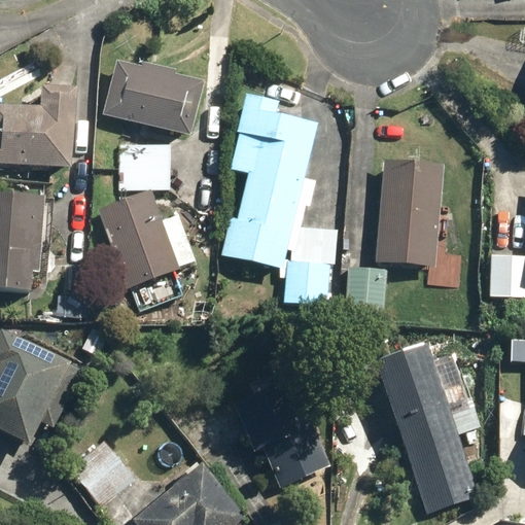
[(178,74),(179,69),(139,60),(138,65),(118,60),(106,112),(190,132),(203,80),(178,74)]
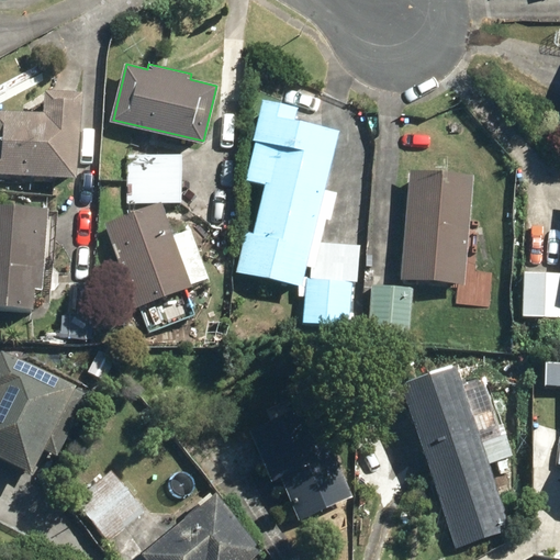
[(84,92),(47,91),(46,110),(0,108),(0,170),(80,175),(84,92)]
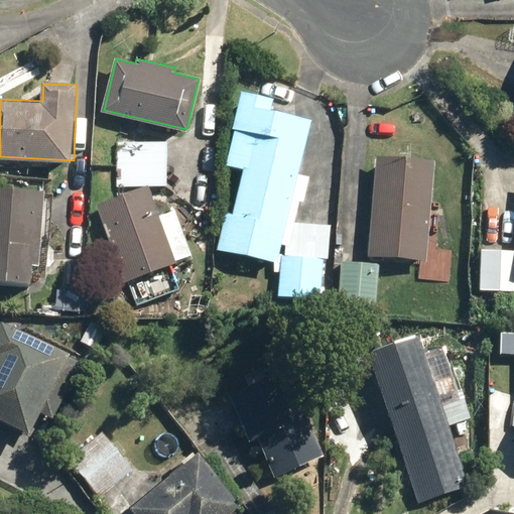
[(241,91),(232,129),(234,130),(226,165),(243,169),(233,212),(225,211),(216,248),(275,262),(310,118),(272,108),(275,99),(241,91)]
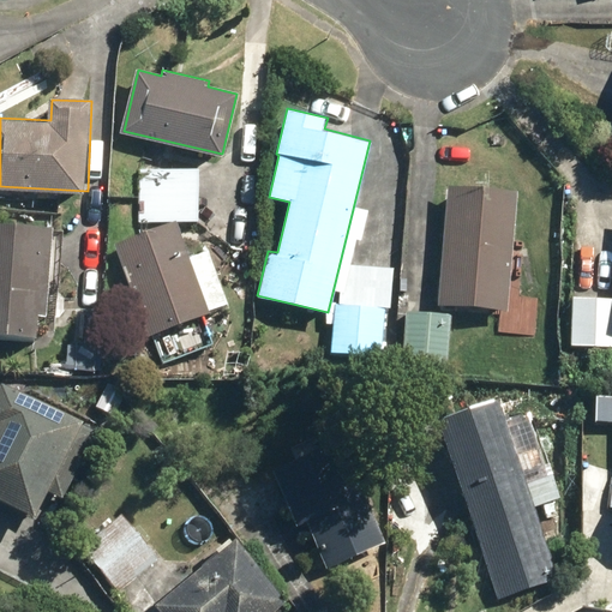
[(199,172),(139,169),(137,220),(197,222),(199,172)]
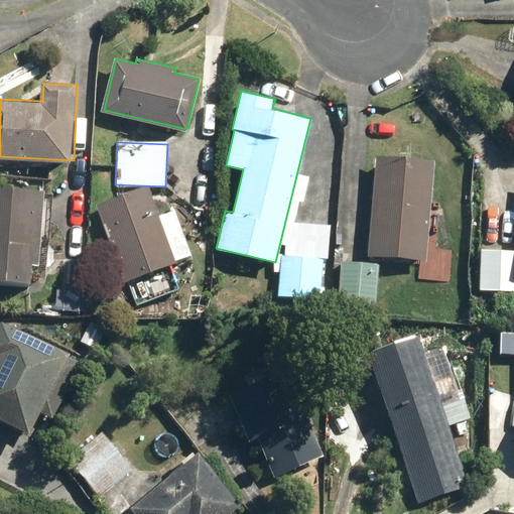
[(432,159),(376,157),(372,255),(427,258),(432,159)]
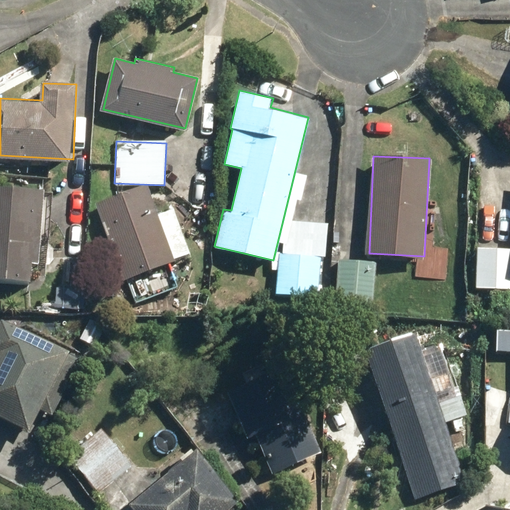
[(33,263),(38,264),(42,189),(0,186),(0,277),(32,279),(33,263)]
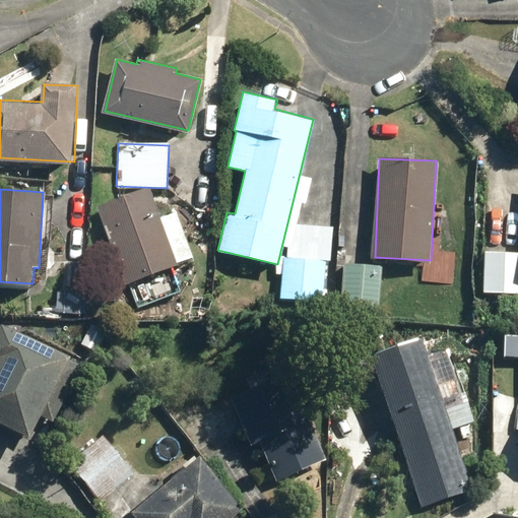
[(182,208),(162,215),(152,190),(99,209),(134,307),(178,290),(168,262),(177,258),(178,262),(198,254),(182,208)]
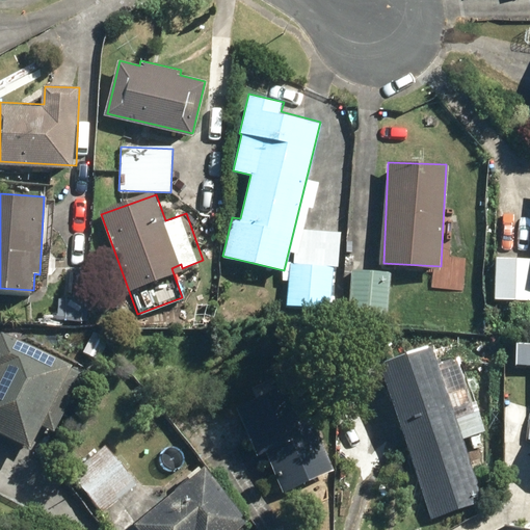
[(302,264),(333,265),(338,265),(340,229),(305,227),(302,264)]
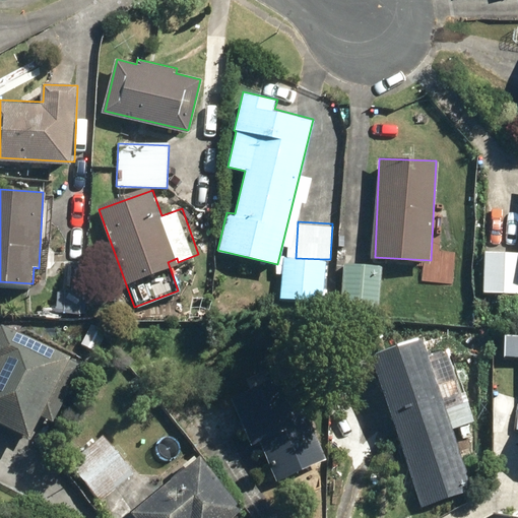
[(517,251),(483,250),(482,293),(517,293),(517,251)]
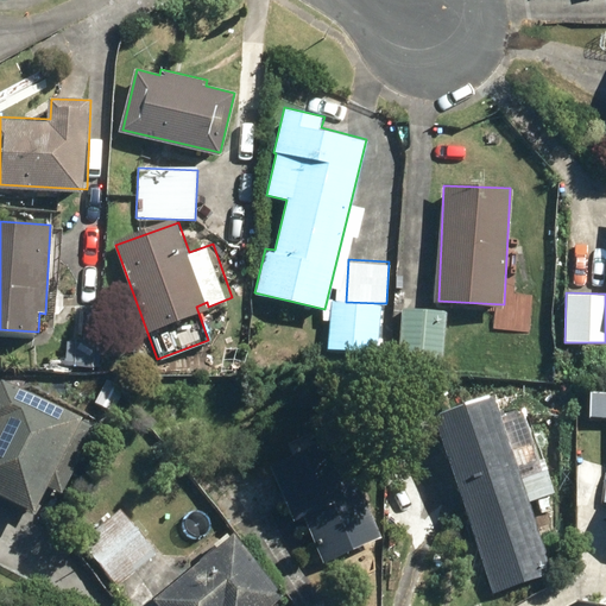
[(380,303),(346,302),(333,301),(330,348),(378,351),(380,303)]
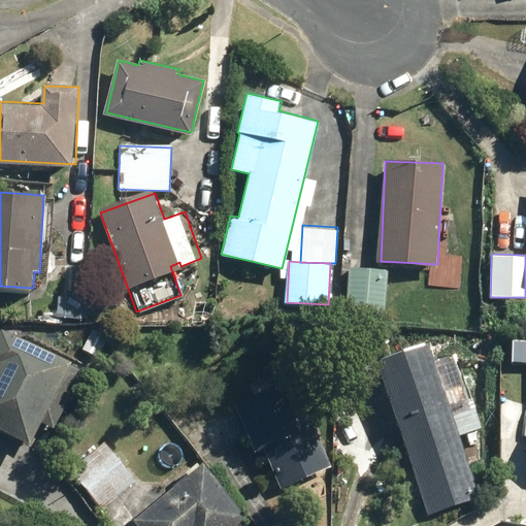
[(376,287),(376,268),(348,267),(347,307),(385,308),(386,287),(376,287)]
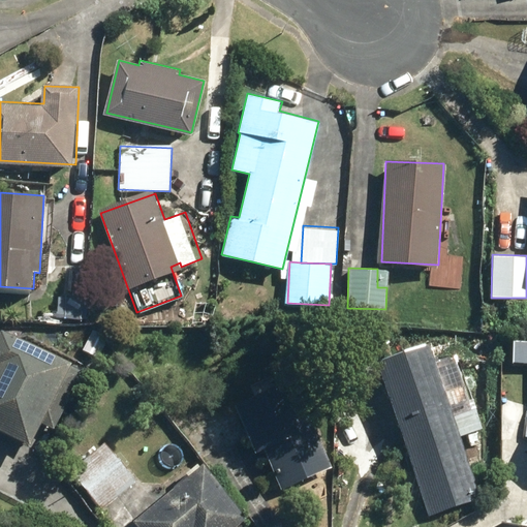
[(23,332),(20,337),(1,328),(0,330),(0,426),(35,444),(47,421),(55,425),(84,371),(72,365),(75,360),(23,332)]
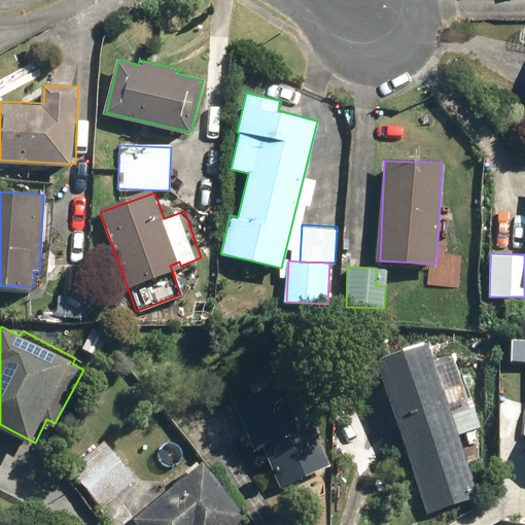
[(108,335),(92,326),(80,349),(97,357),(108,335)]
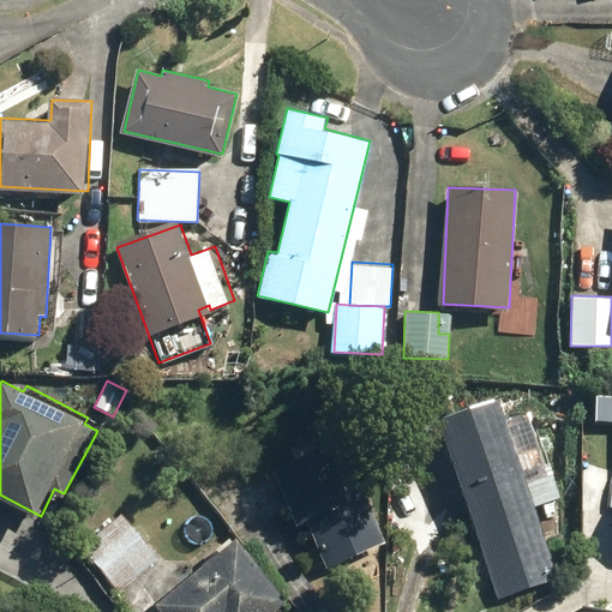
[(559,570),(502,396),(437,418),(495,592),(559,570)]
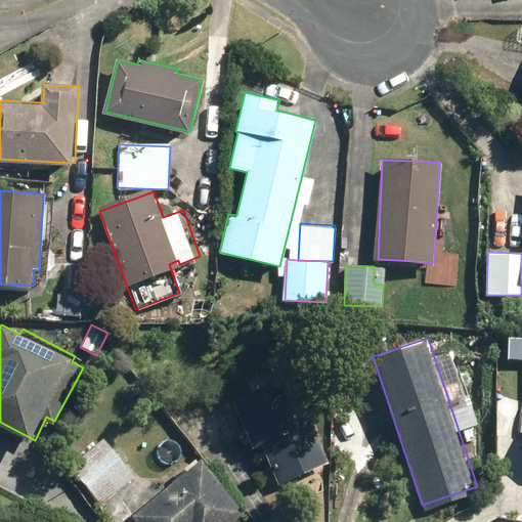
[(293,372),(232,397),(256,452),(265,448),(280,484),(332,463),(293,372)]
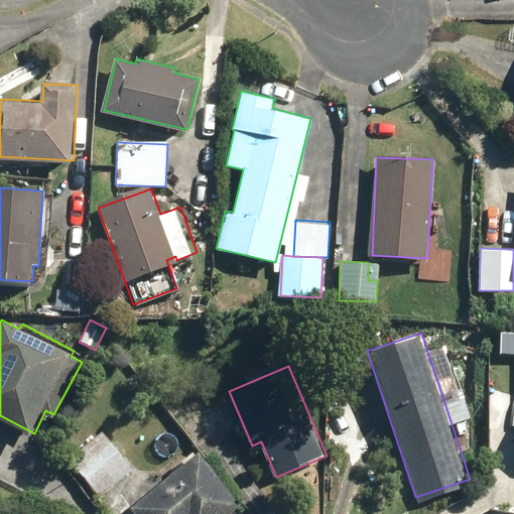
[(107,428),(67,456),(98,501),(138,474),(107,428)]
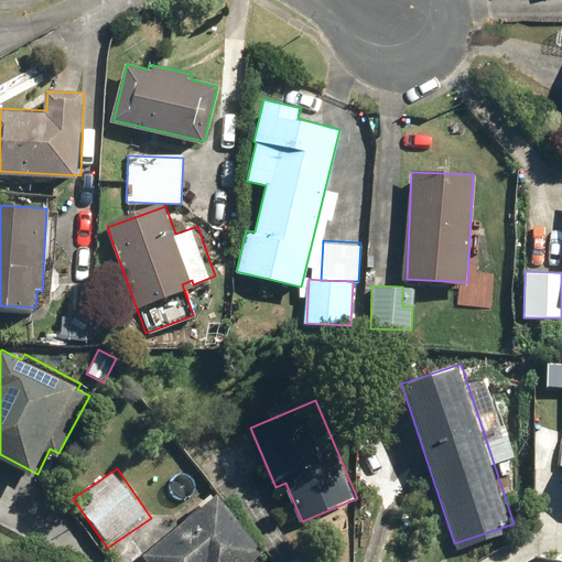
[(142,552),(150,561),(254,561),(266,553),(215,493),(142,552)]
